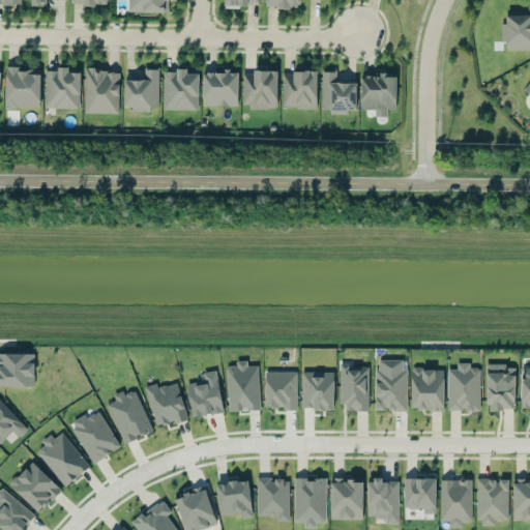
[(127,0),(128,10),(168,11),(167,0),(127,0)]
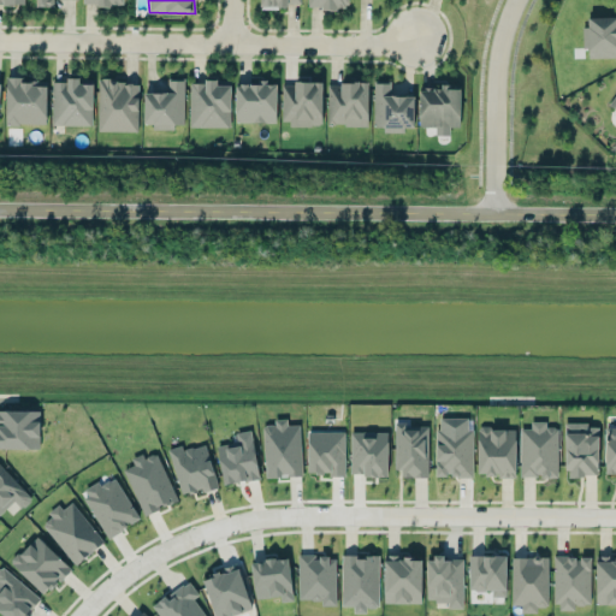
[(588,58),(615,57),(615,16),(584,17),(585,48),(588,48),(588,58)]
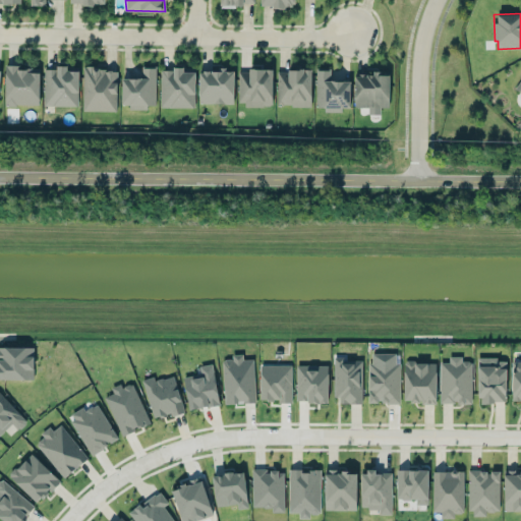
[(40,105),(40,69),(21,69),(21,65),(6,65),(5,104),(40,105)]
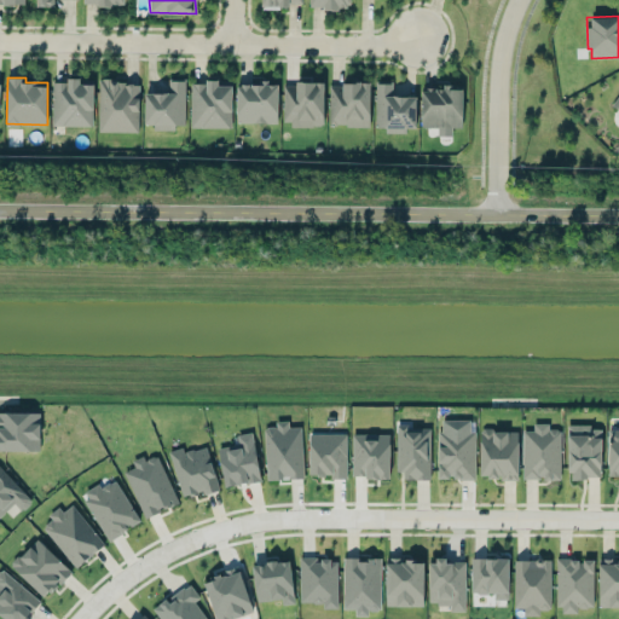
[(53,81),(52,125),(93,126),(93,84),(80,84),(80,77),(68,77),(68,82),(53,81)]
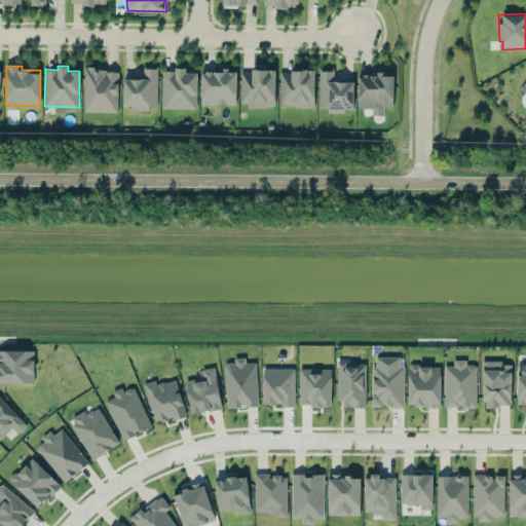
[(157,108),(157,68),(143,68),(144,78),(123,79),(123,109),(157,108)]
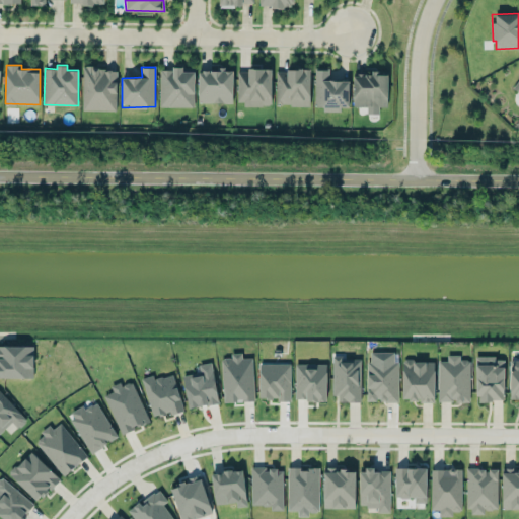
[(117,110),(118,68),(83,68),(82,110),(117,110)]
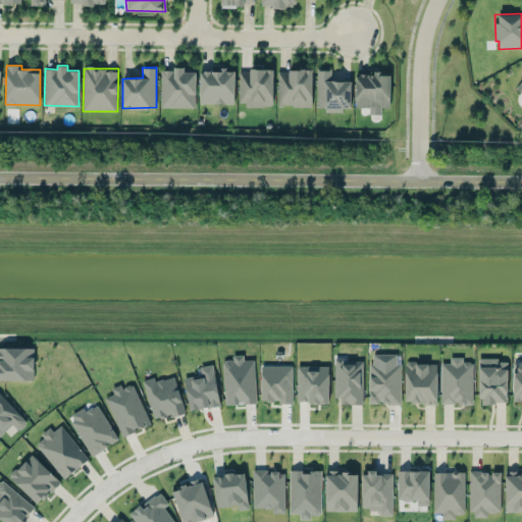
[(196,72),(185,72),(185,68),(161,68),(161,107),(195,107),(196,72)]
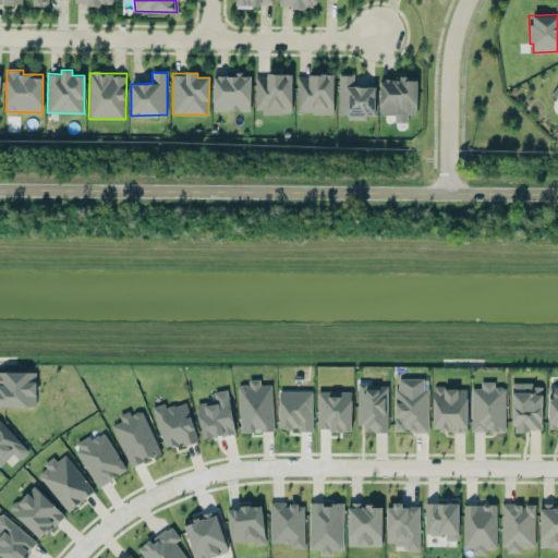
[(214,74),(214,110),(251,111),(251,75),(214,74)]
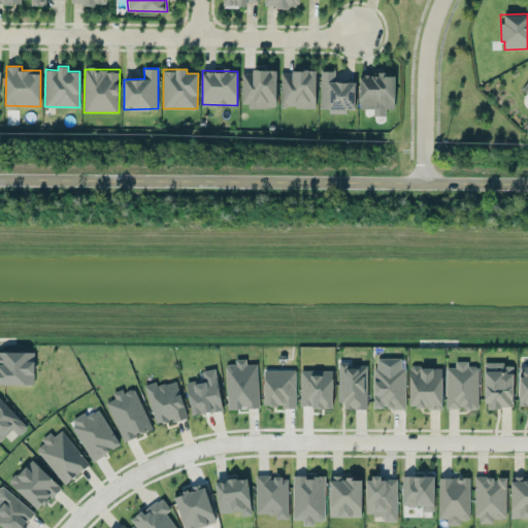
[(275,107),(276,71),(242,70),(241,106),(275,107)]
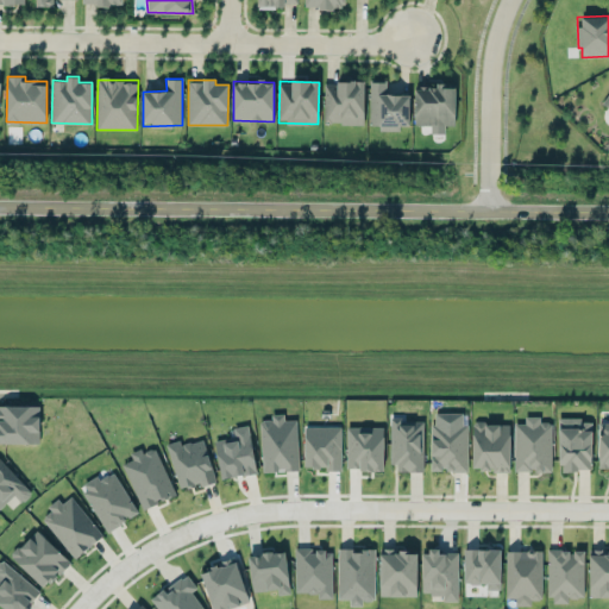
[(364,82),(324,81),(324,124),(364,125),(364,82)]
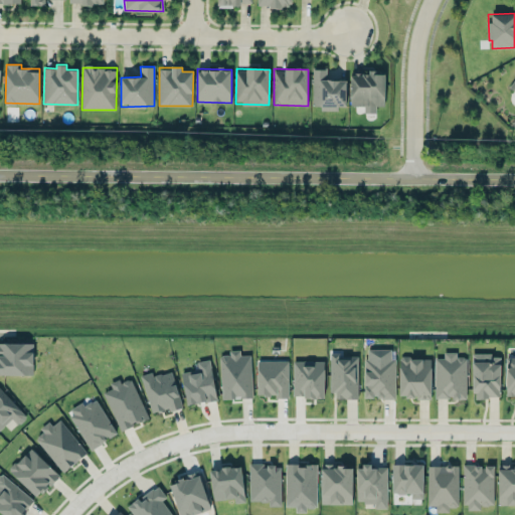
[(346,79),(327,79),(327,68),(313,68),(313,109),(338,109),(338,106),(346,106),(346,79)]
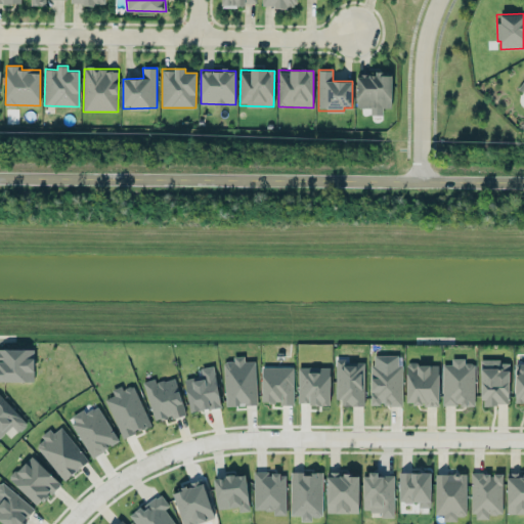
[(372,107),(372,115),(383,115),(383,107),(391,107),(392,71),(376,71),(376,74),(357,74),(357,106),(372,107)]
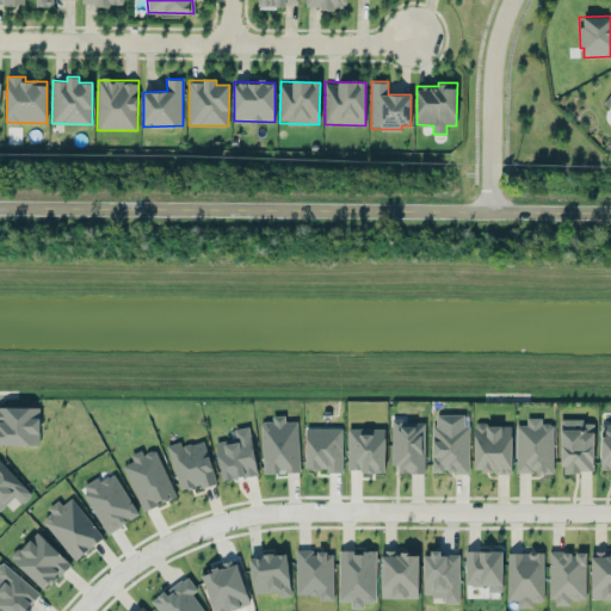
[(39,407),(0,407),(0,444),(39,444),(39,407)]
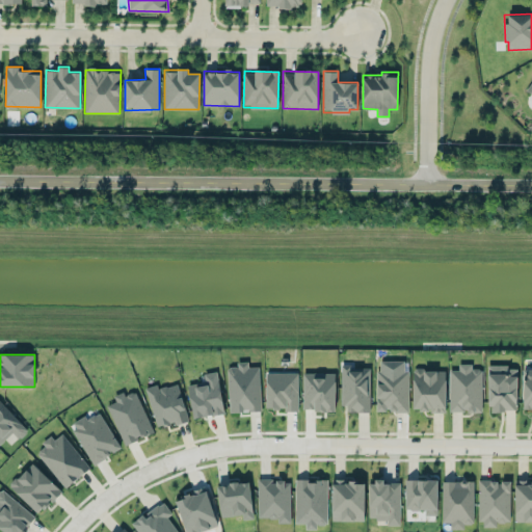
[(230,411),(261,410),(259,366),(248,367),(248,362),(237,362),(237,367),(228,367),(230,411)]
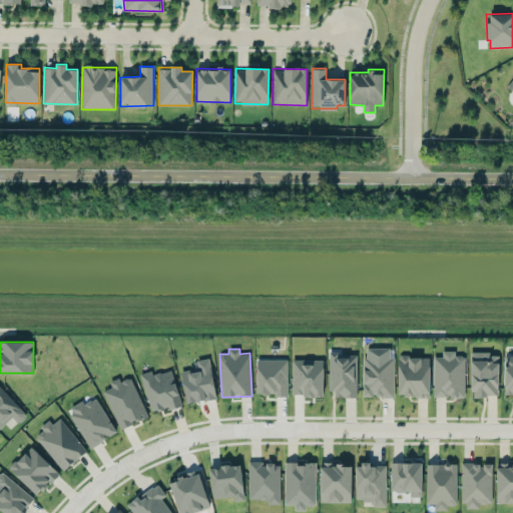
[(433,357),(433,397),(465,397),(465,356),(456,356),(456,351),(442,351),(442,357),(433,357)]
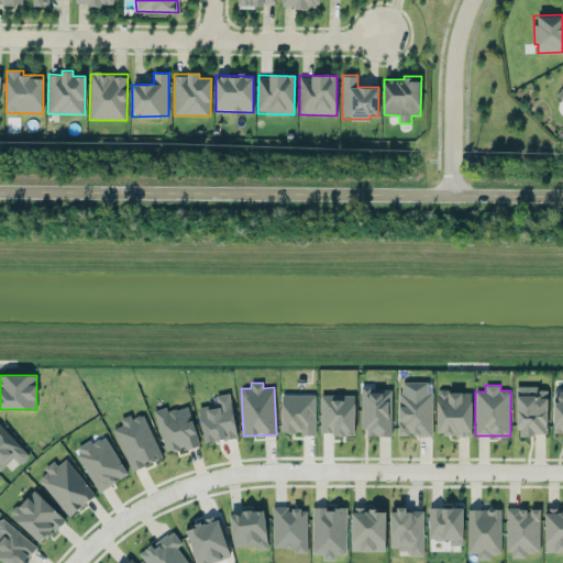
[(398,435),(432,434),(431,386),(412,386),(412,390),(398,392),(398,435)]
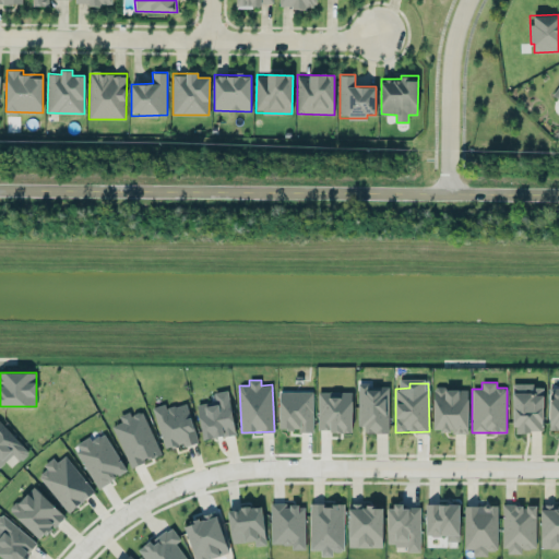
[(389,384),(359,384),(359,432),(389,432),(389,384)]
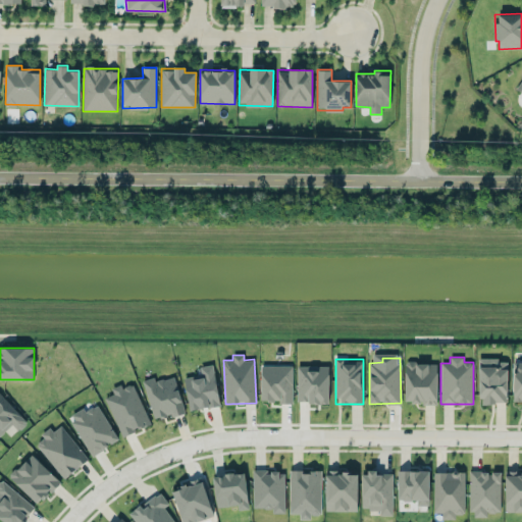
[(479,403),(507,403),(507,359),(479,359),(479,403)]
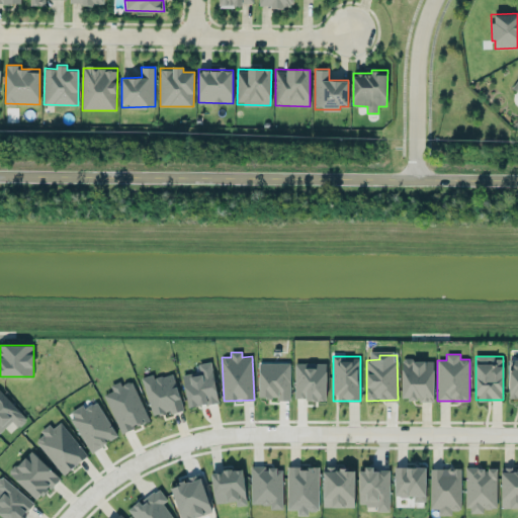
[(517,358),(509,359),(509,398),(517,398),(517,358)]
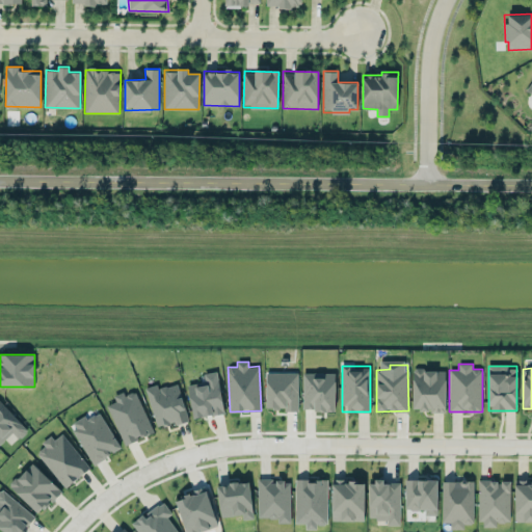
[(414,411),(446,410),(445,369),(413,370),(414,411)]
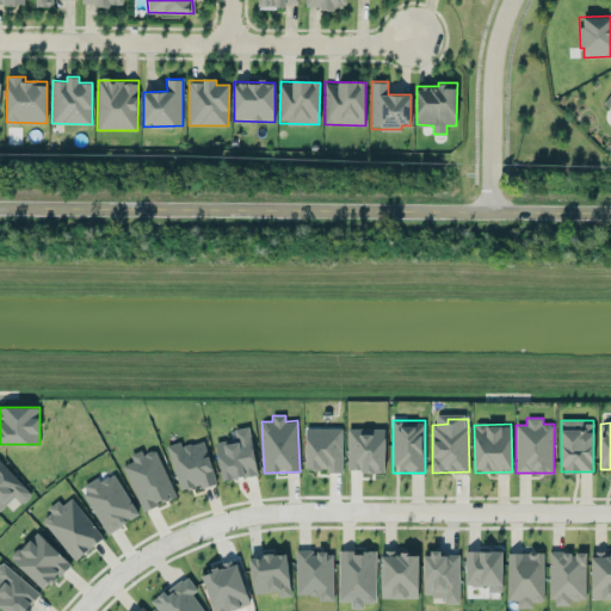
[(215,442),(222,480),(258,474),(248,426),(234,429),(235,438),(215,442)]
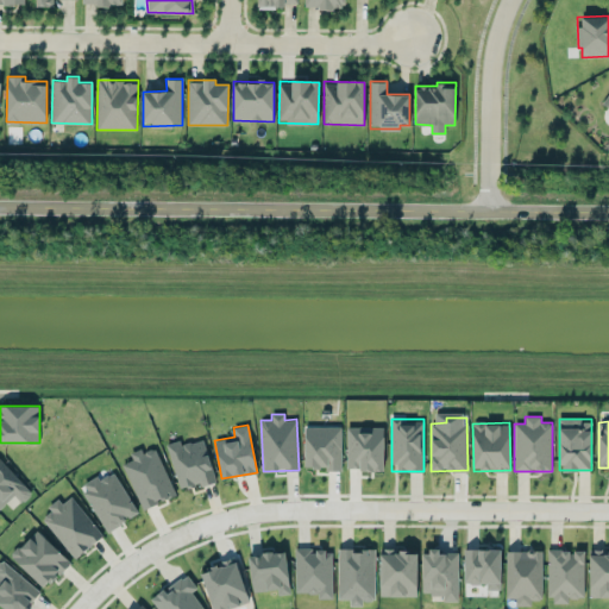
[(340,469),(341,426),(305,426),(305,469),(340,469)]
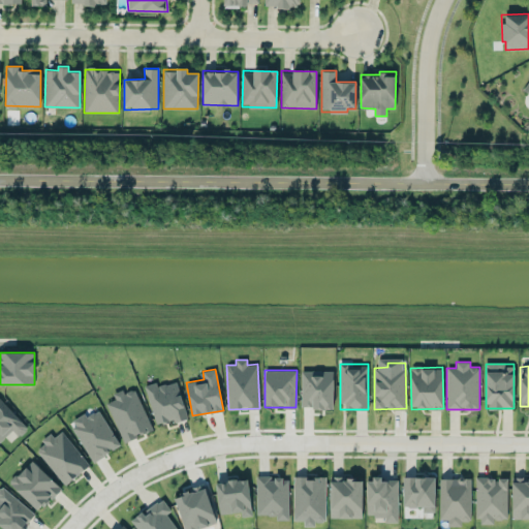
[(333,408),(333,370),(302,370),(302,408),(333,408)]
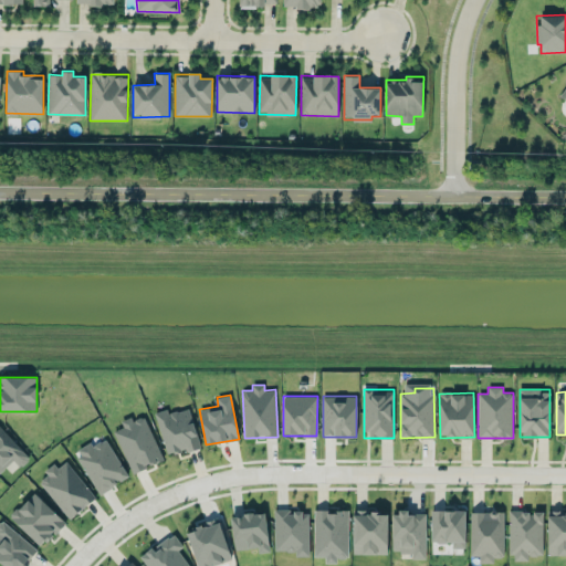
[(155,412),(167,456),(200,447),(189,407),(168,413),(167,409),(155,412)]
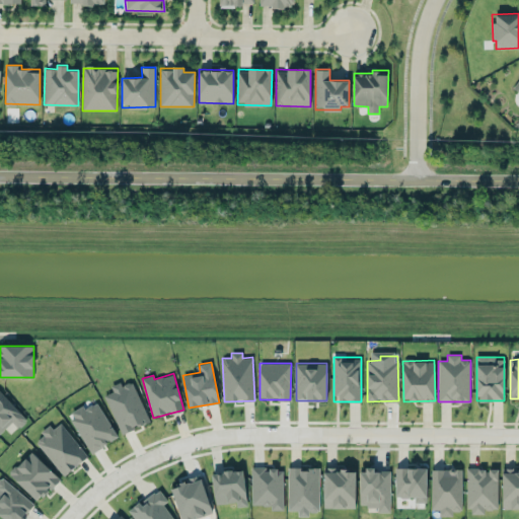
[(150,422),(132,381),(122,385),(121,382),(110,386),(113,391),(104,394),(122,434),(150,422)]
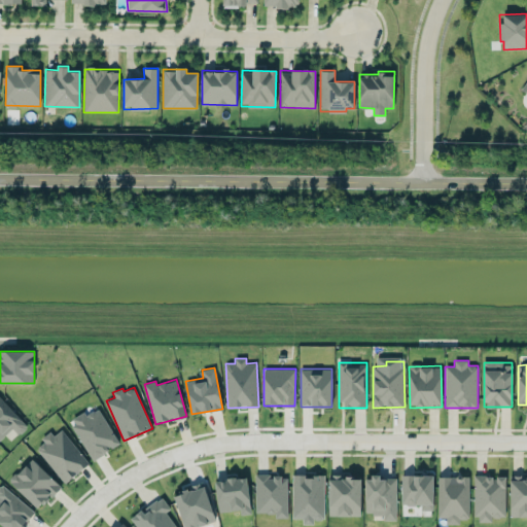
[(0,440),(12,428),(19,434),(28,426),(0,396),(0,440)]
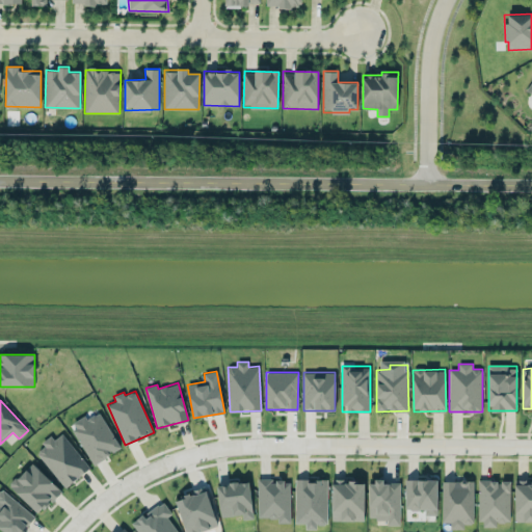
[(94,463),(121,448),(100,411),(87,419),(85,415),(70,424),(94,463)]
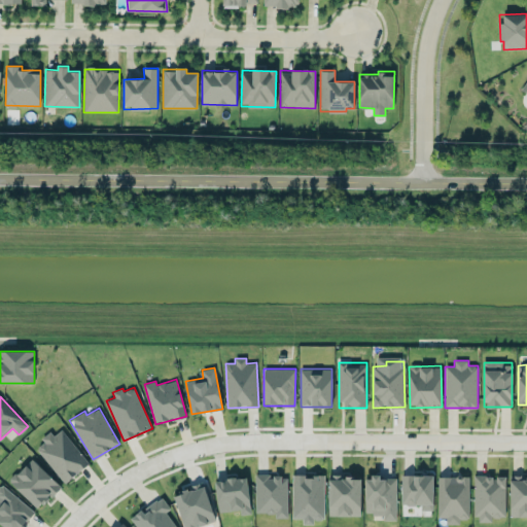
[(51,432),(35,447),(64,483),(89,463),(62,428),(54,435),(51,432)]
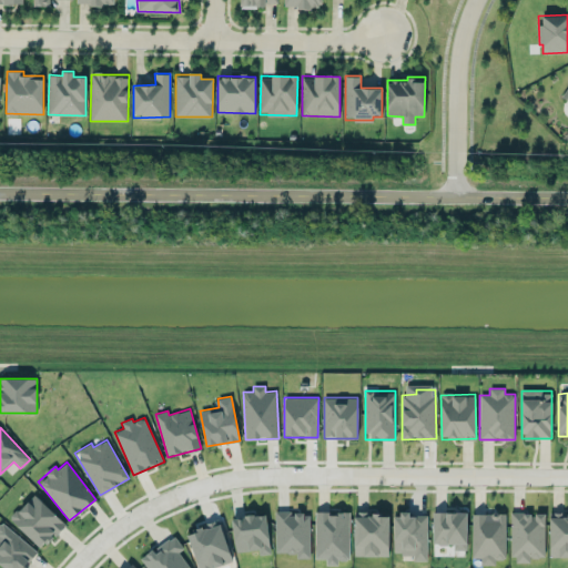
[(66,524),(33,494),(10,518),(41,549),(66,524)]
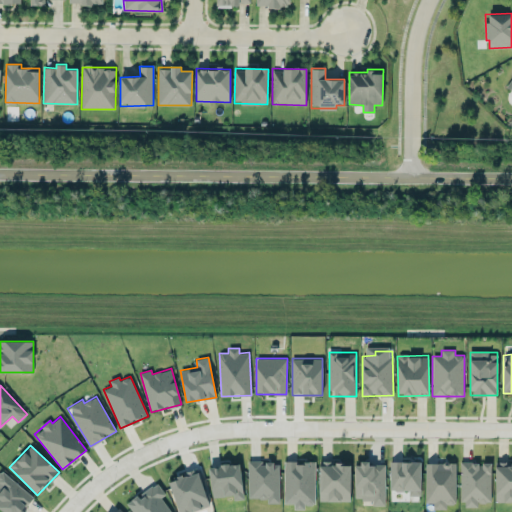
[(315,504),(314,460),(284,461),(285,503),(294,503),(294,509),(304,509),(304,505),(315,504)]
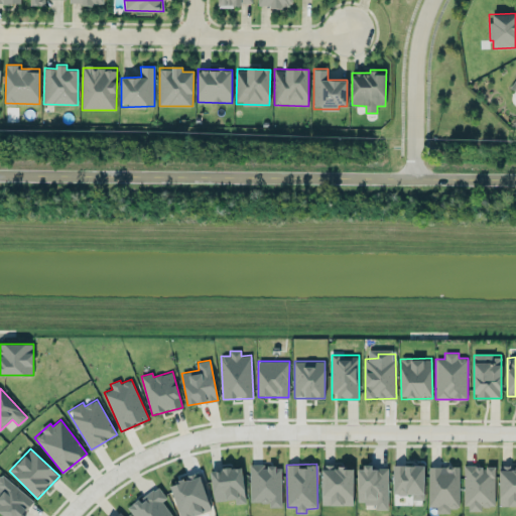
[(251,502),(269,502),(269,507),(282,507),(281,465),(250,466),(251,502)]
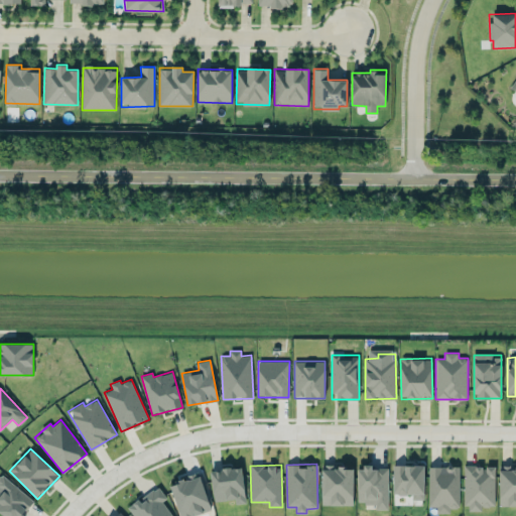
[(424,465),(393,465),(393,494),(412,495),(412,499),(424,500),(424,465)]
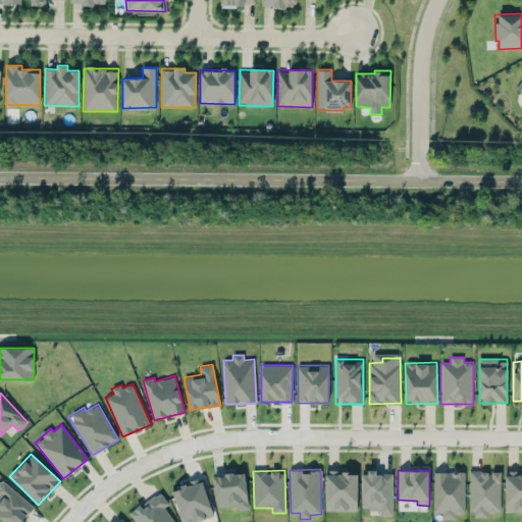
[(357,471),(325,472),(325,511),(358,511),(357,471)]
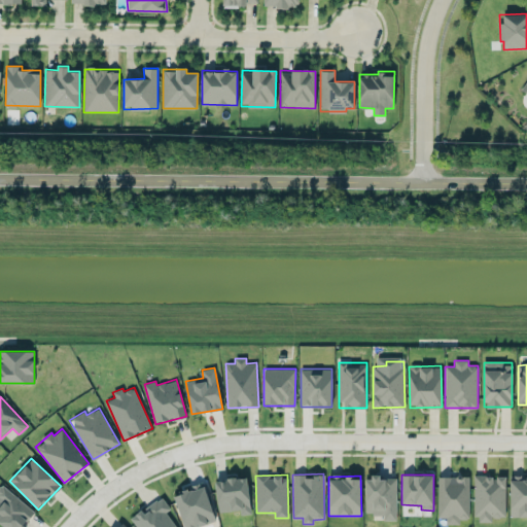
[(438,476),(437,518),(446,518),(446,523),(460,524),(460,519),(468,519),(469,477),(438,476)]
